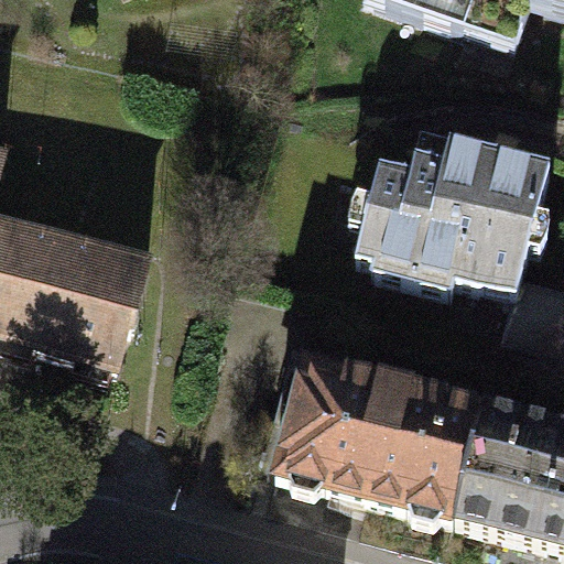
[(369,0),(364,17),(364,35),(375,53),(392,62),(392,45),(422,57),(427,35),(453,34),(472,30),(494,28),(495,32),(509,31),(508,38),(523,35),(535,0),(369,0)]
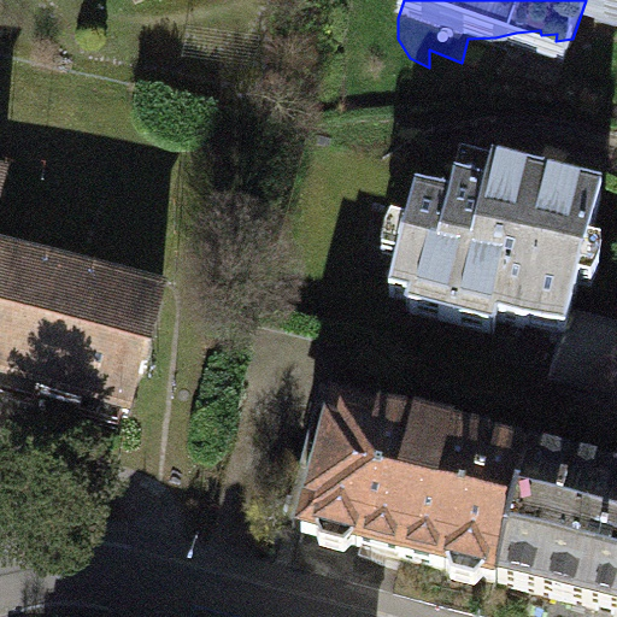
[(0,372),(141,404),(169,276),(0,239),(0,201),(11,154),(0,151),(0,372)]
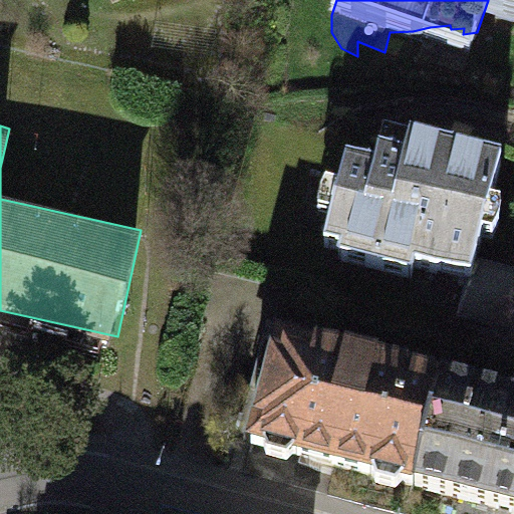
[(346,162),(324,245),(340,249),(337,261),(407,279),(411,265),(464,279),(469,280),(473,263),(479,241),(489,243),(498,228),(498,210),(488,208),(498,167),(409,143),(404,163),(377,156),(374,169),(346,162)]
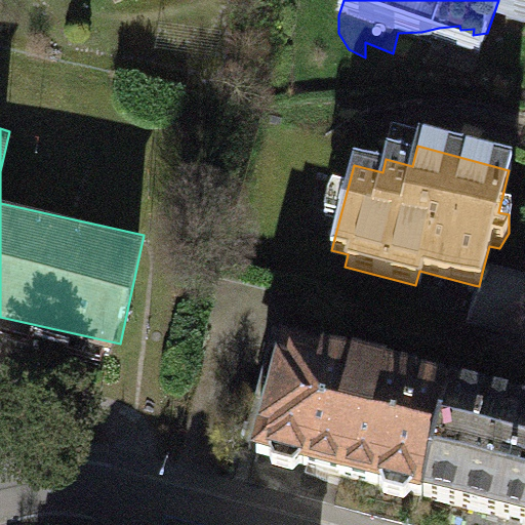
[(465,321),(521,336),(524,320),(524,279),(483,269),(479,286),(474,285),(465,321)]
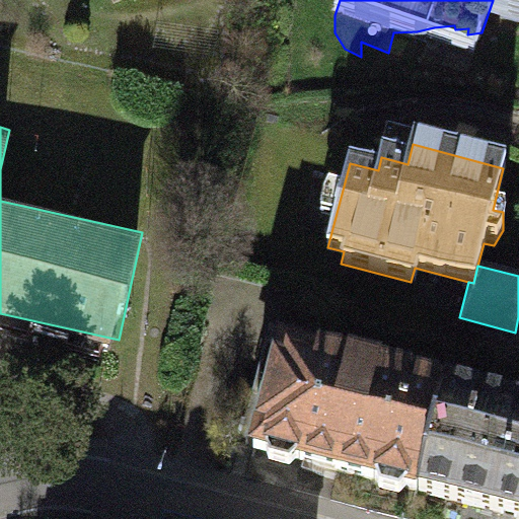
[(405,488),(419,491),(445,389),(279,346),(252,447),(266,450),(269,465),(285,469),(294,460),(373,480),(378,494),(396,497),(405,488)]
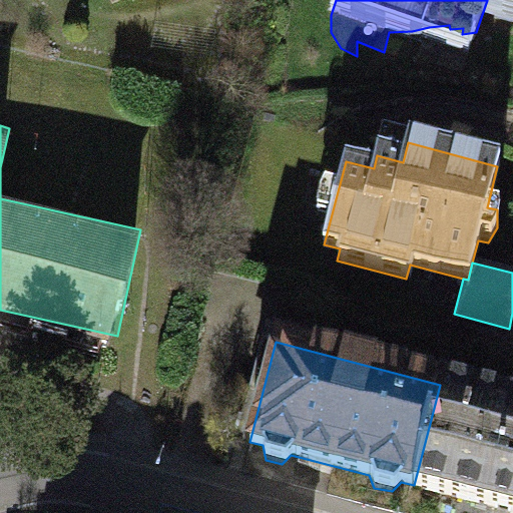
[(414,485),(512,510),(512,404),(440,385),(414,485)]
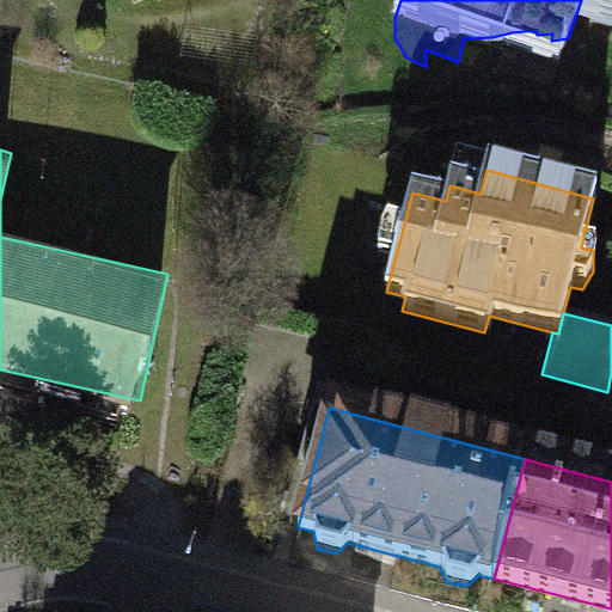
All buildings are outlined.
